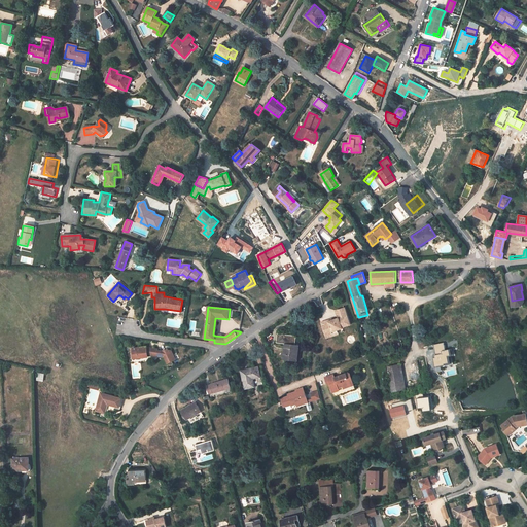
[(351,324),(345,307),(336,310),(339,318),(328,321),(329,324),(322,326),(326,338),(334,336),(332,331),(343,327),(342,327),(351,324)]
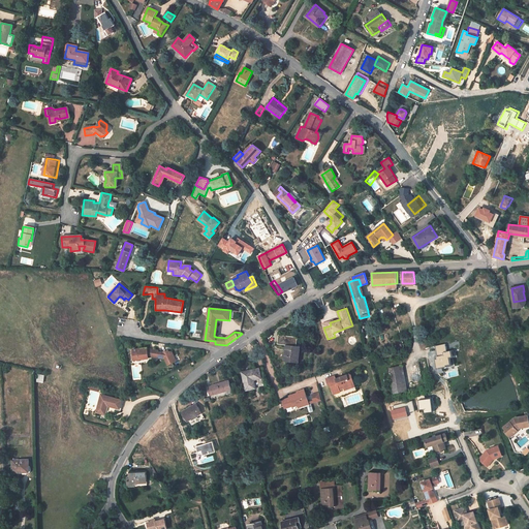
[(298,341),(298,337),(279,335),(278,344),(287,345),(285,360),(291,361),(298,361),(300,346),(297,346),(293,346),(293,341),(298,341)]
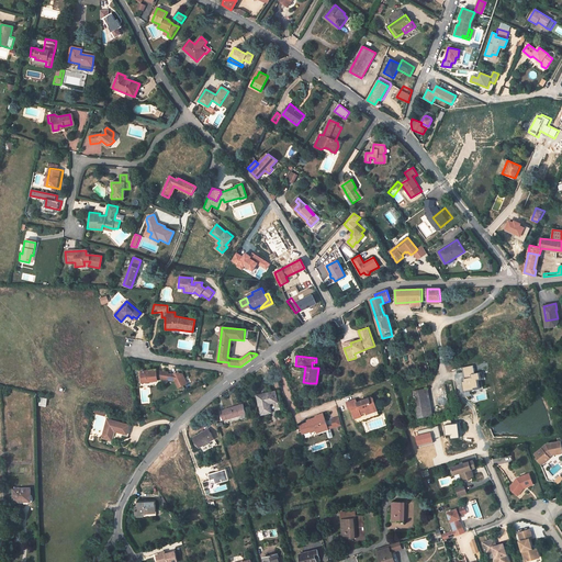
[(156,369),(142,371),(143,382),(158,380),(158,379),(167,380),(168,373),(168,372),(161,371),(161,373),(157,373),(156,369)]
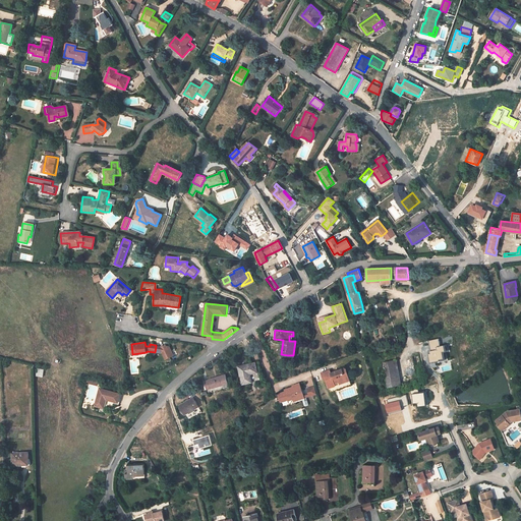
[(160,347),(162,353),(165,359),(173,355),(169,346),(164,345),(160,347)]
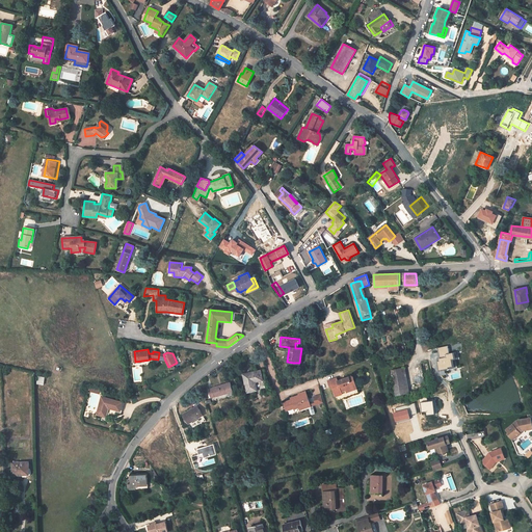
[(410,393),(405,367),(392,370),(397,396),(410,393)]
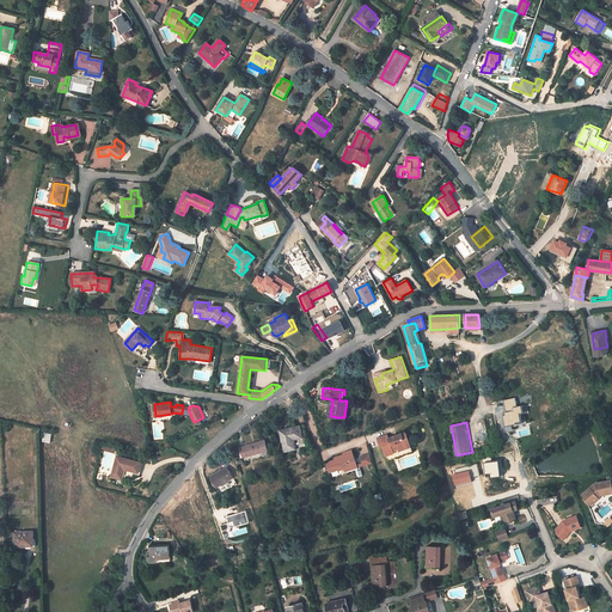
[(303,438),(300,426),(288,429),(288,430),(286,430),(286,429),(281,430),(285,452),(297,448),(294,439),(303,438)]
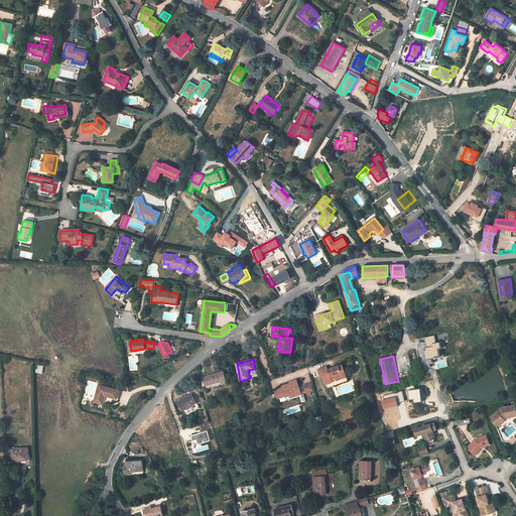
[(348,381),(342,365),(328,369),(327,367),(318,369),(320,375),(323,375),(328,388),(348,381)]
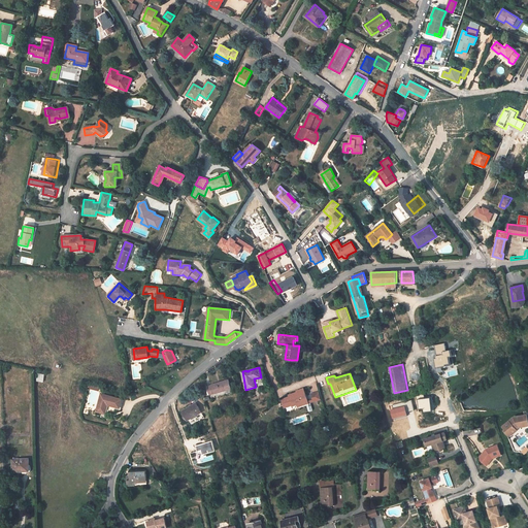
[(231,389),(229,380),(211,385),(212,386),(207,387),(209,394),(215,393),(215,394),(231,389)]
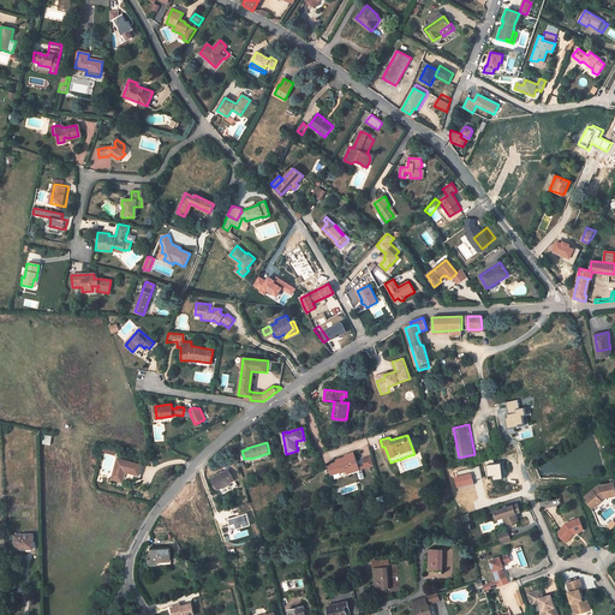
[(359,470),(353,453),(345,455),(346,458),(336,460),(338,463),(329,465),(330,471),(339,469),(341,472),(341,473),(346,472),(352,470),(353,472),(359,470)]
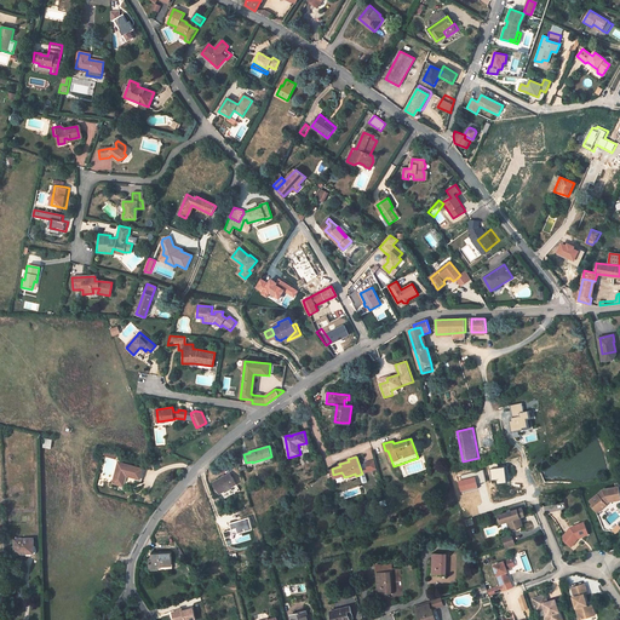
[(374,459),(366,461),(368,470),(377,468),(374,459)]
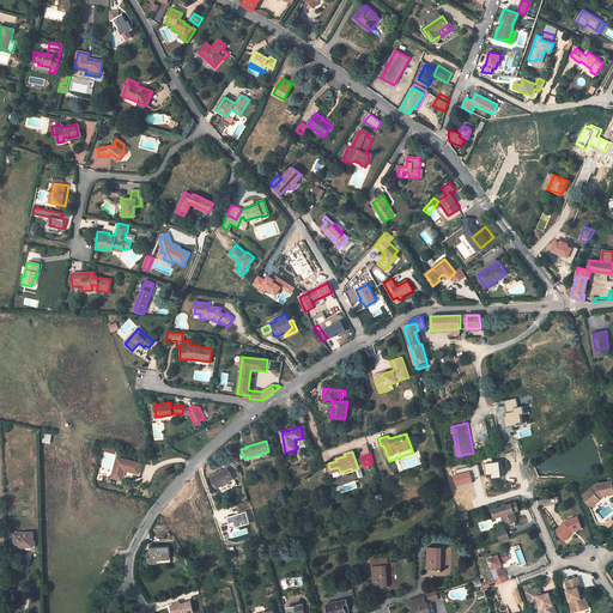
[(132,461),(117,457),(113,478),(122,480),(125,469),(129,471),(139,473),(141,463),(132,461)]
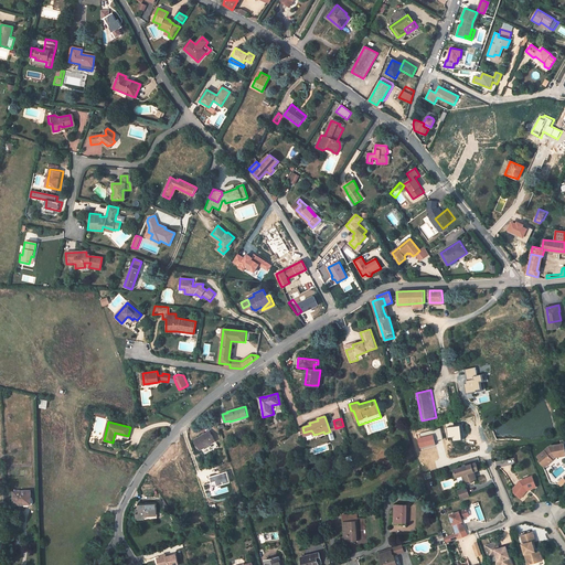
[(220,448),(210,432),(205,434),(204,435),(205,435),(203,437),(195,440),(204,456),(220,448)]
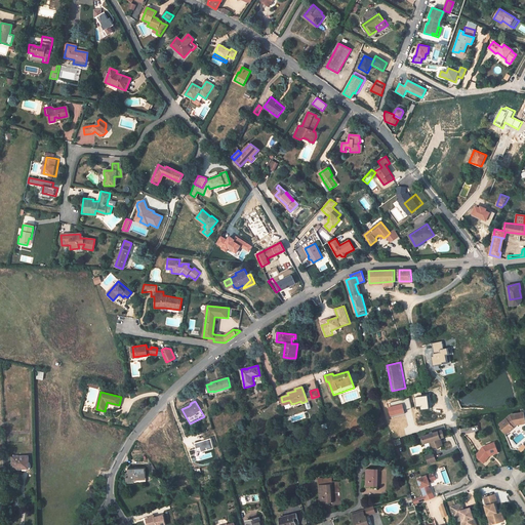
[(524,422),(524,419),(524,412),(511,415),(499,423),(502,427),(501,428),(507,434),(514,428),(513,427),(515,425),(524,422)]
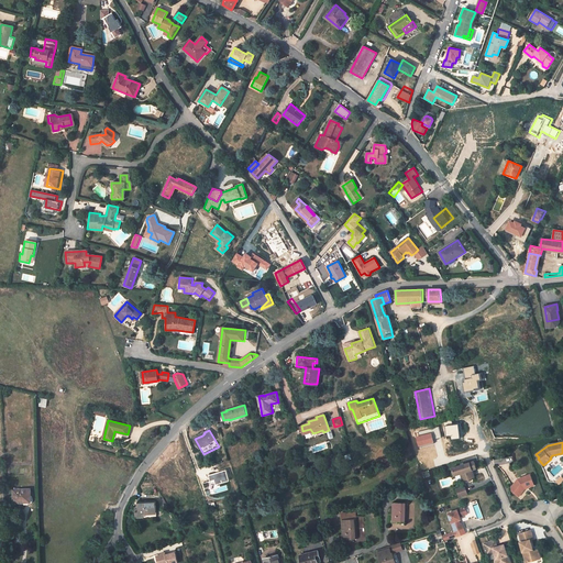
[(184,477),(180,459),(173,460),(168,461),(169,466),(169,467),(170,466),(172,472),(173,479),(184,477)]
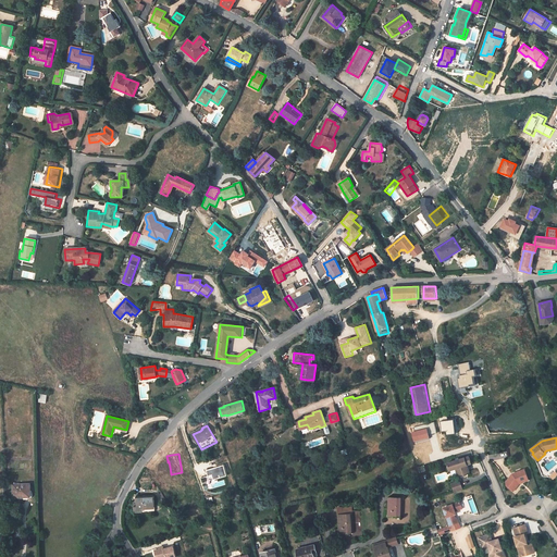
[(470,472),(468,465),(471,463),(469,456),(447,463),(449,471),(455,469),(458,475),(470,472)]
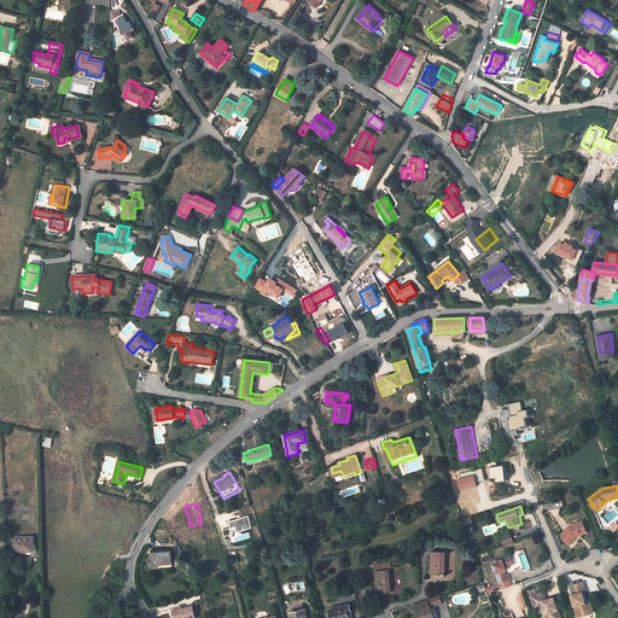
[(248,516),(228,522),(229,528),(234,526),(235,532),(250,528),(248,516)]
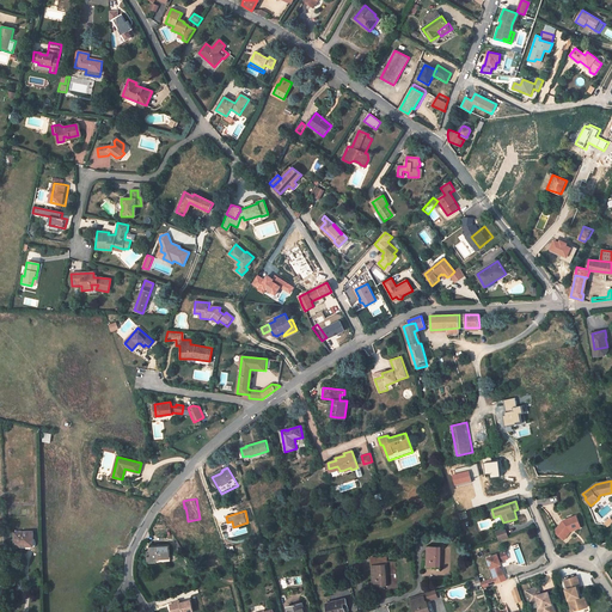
[(577,515),(564,520),(557,528),(558,533),(561,536),(564,531),(567,532),(569,532),(570,528),(574,528),(574,530),(581,527),(577,515)]
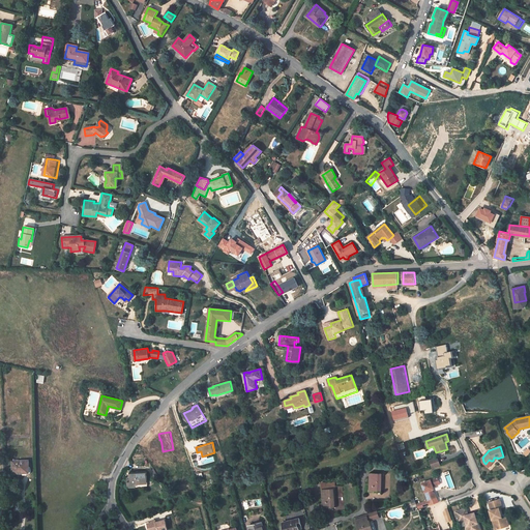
[(29,473),(29,460),(12,461),(13,473),(23,473),(29,473)]
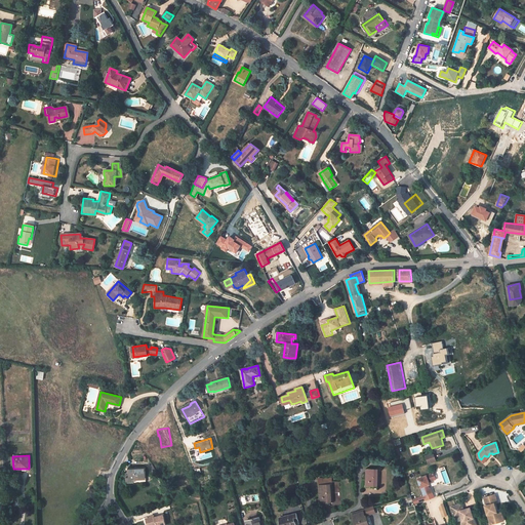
[(146,482),(145,468),(129,469),(129,474),(130,478),(127,479),(127,483),(146,482)]
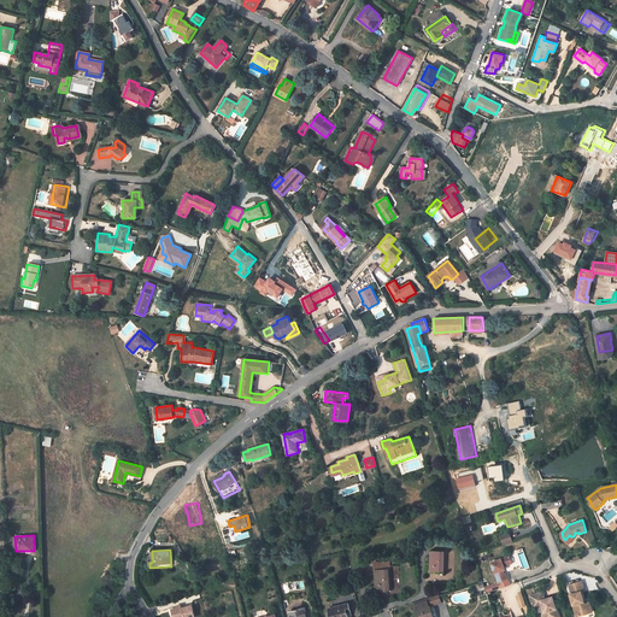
[(446,574),(446,551),(432,550),(429,573),(446,574)]
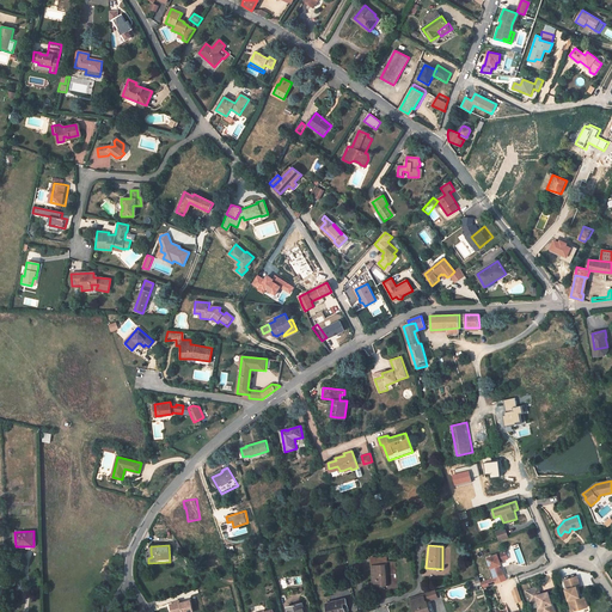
[(503,569),(501,562),(510,558),(508,551),(489,558),(496,577),(506,574),(505,569),(503,569)]
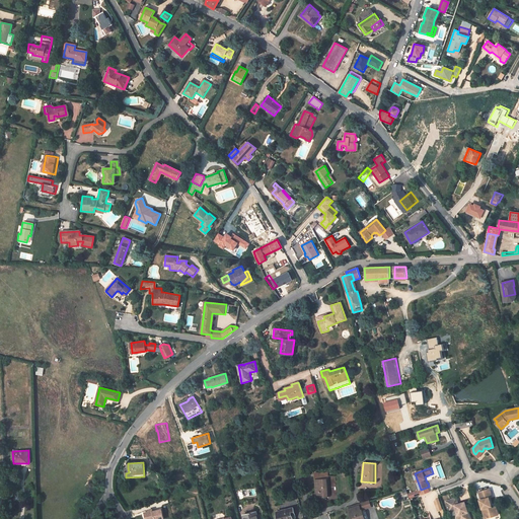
[(327,473),(315,473),(316,497),(329,497),(327,473)]
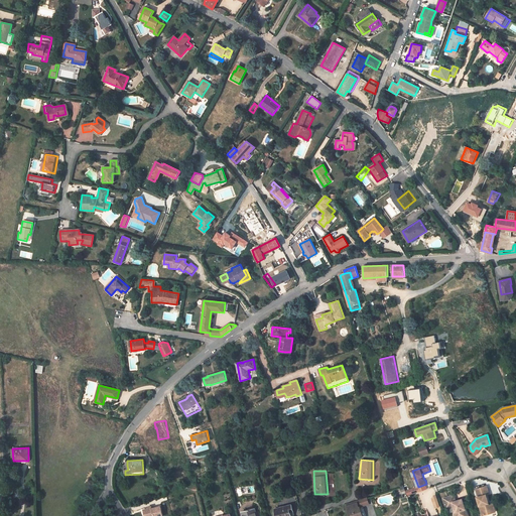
[(487,486),(476,489),(478,497),(477,497),(482,515),(490,513),(490,510),(494,509),(493,504),(489,505),(486,495),(489,494),(487,486)]
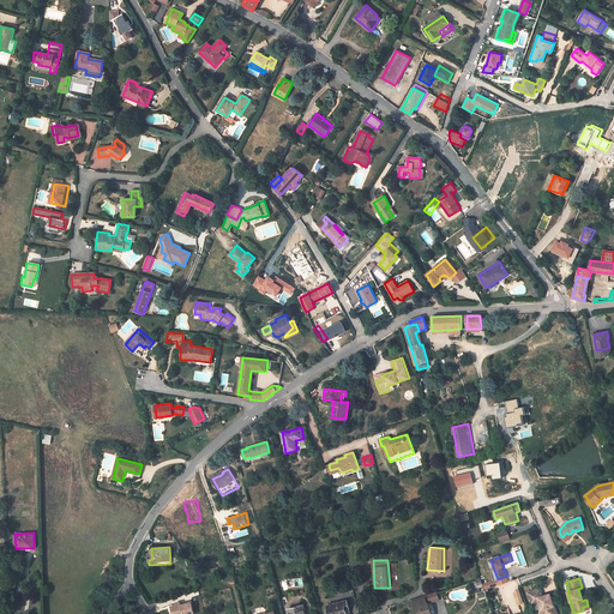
[(224,589),(227,609),(234,608),(232,588),(224,589)]
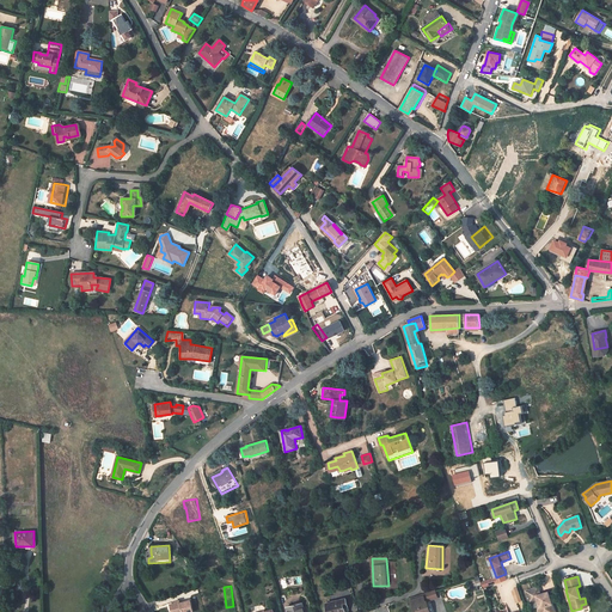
[(518,586),(510,588),(515,604),(522,601),(518,586)]
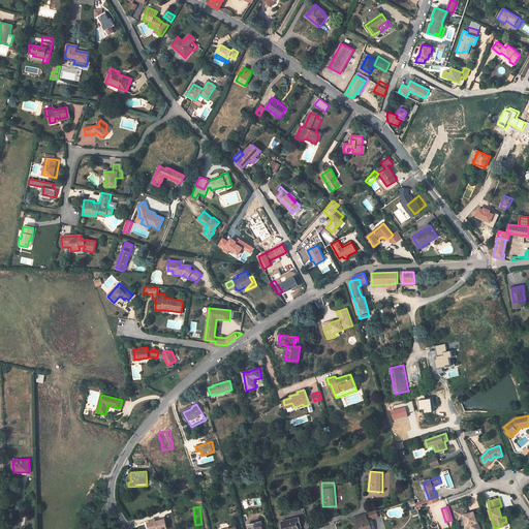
[(479,528),(474,511),(467,515),(465,507),(454,511),(458,523),(465,520),(467,525),(465,526),(466,528),(479,528)]
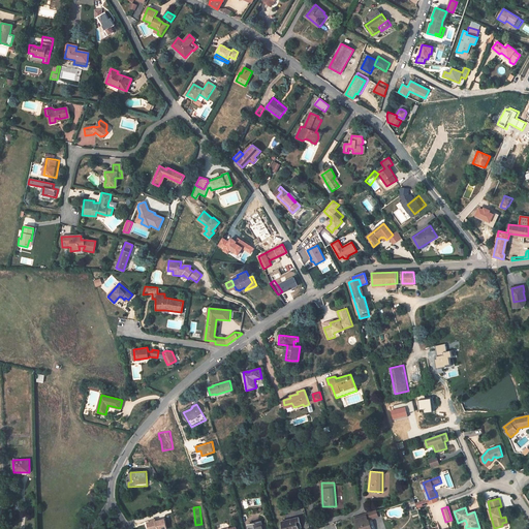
[(371,528),(368,520),(367,520),(366,516),(355,519),(358,523),(356,523),(358,528),(371,528)]
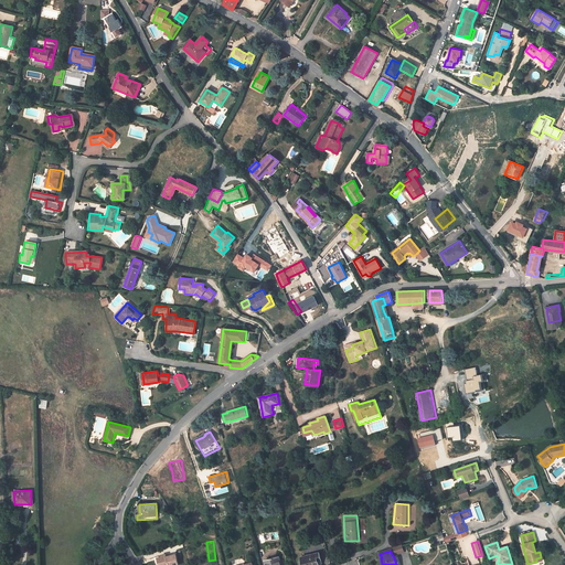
[(321,560),(319,552),(301,557),(302,564),(319,564),(318,561),(321,560)]
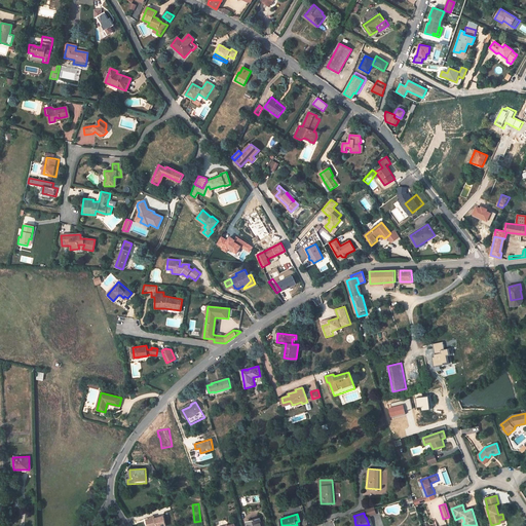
[(165,525),(164,516),(154,518),(154,516),(145,518),(146,525),(165,525)]
